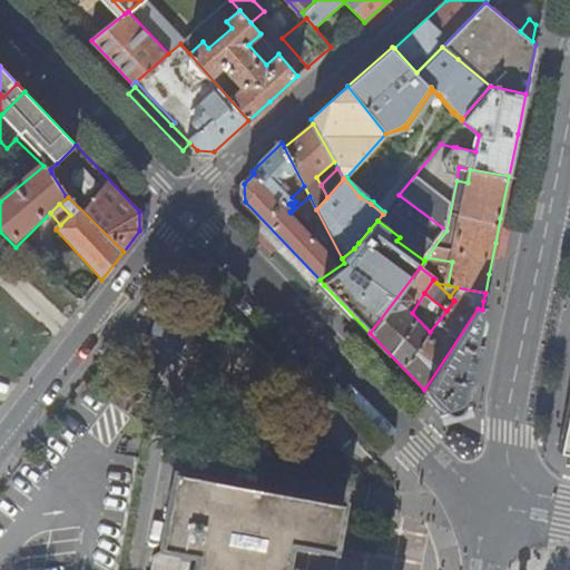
[(462,405),(482,310),(478,308),(424,390),(444,411),(462,405)]
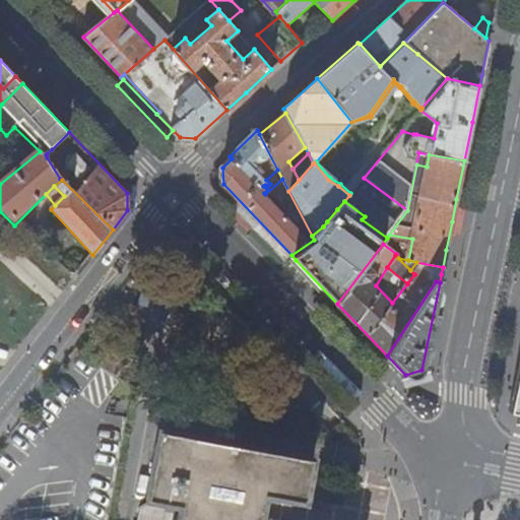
[(519,366),(511,410),(519,425),(519,424),(519,366)]
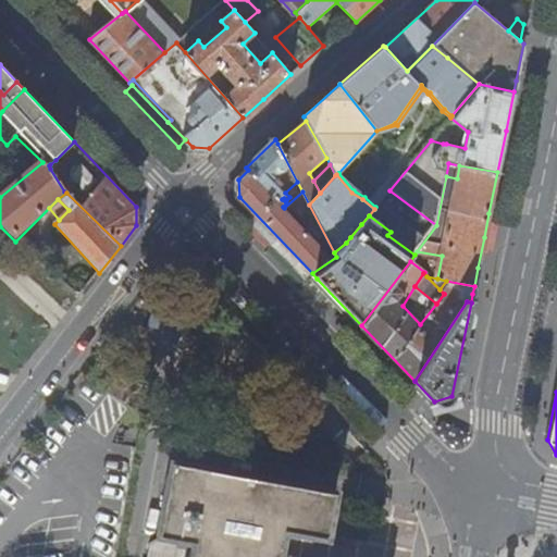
[(279,556),(284,530),(326,537),(335,492),(272,481),(171,462),(158,535),(160,535),(159,542),(152,541),(149,556),(279,556)]
